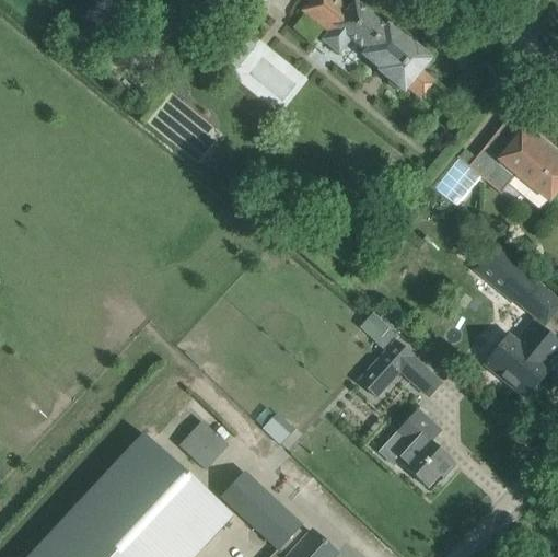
[(310,0),(303,9),(330,31),(324,37),(340,51),(352,37),(368,49),(364,54),(381,67),(380,69),(406,90),(409,86),(421,96),(436,79),(423,69),(432,58),(430,56),(432,55),(417,43),(416,44),(388,23),(387,25),(357,0),(355,0),(350,6),(343,0),(310,0)]
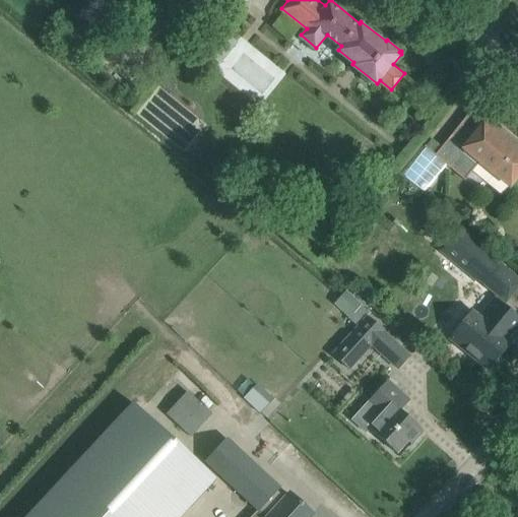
[(225,30),(207,52),(219,61),(237,40),(225,30)]
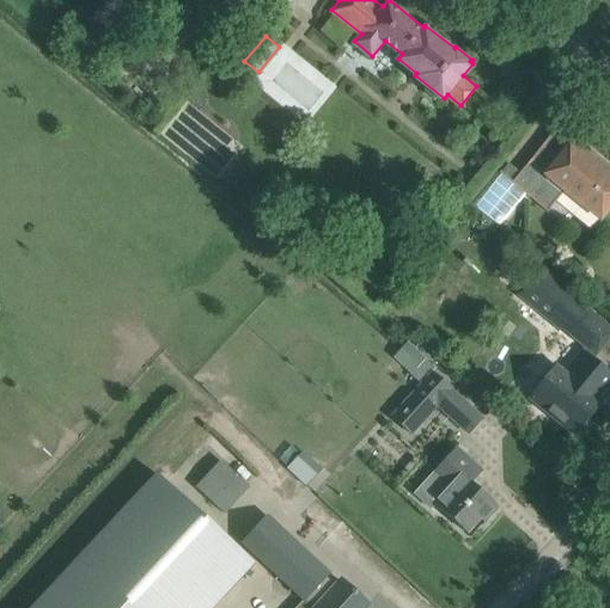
[(528,191),(531,195),(548,173),(602,216),(609,206),(609,159),(562,121),(513,180),(501,171),(495,178),(495,179),(489,186),(482,195),(483,195),(476,203),(500,222),(507,215),(513,207),(514,208),(520,200),(528,191)]
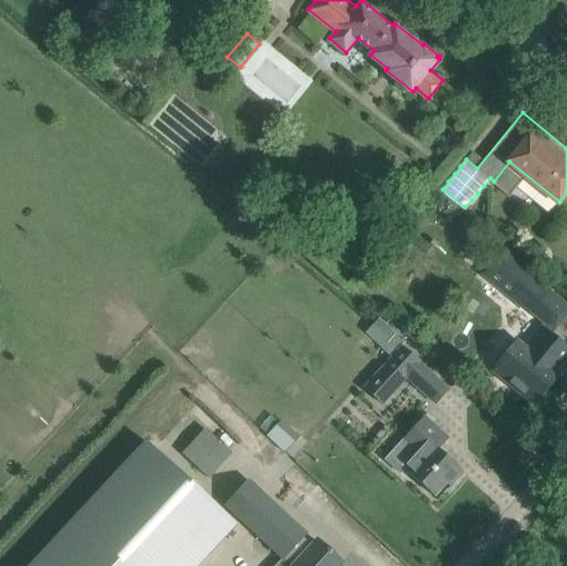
[(507,244),(485,271),(530,310),(545,321),(529,340),(526,345),(518,339),(494,368),(518,388),(535,401),(559,373),(557,371),(553,368),(566,351),(566,344),(553,334),(553,333),(566,314),(566,300),(564,298),(566,295),(566,293),(507,244)]
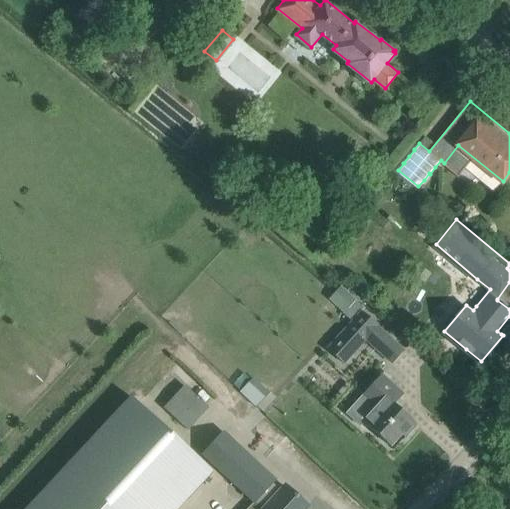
[(341,283),(336,289),(329,296),(343,309),(356,296),(341,283)]
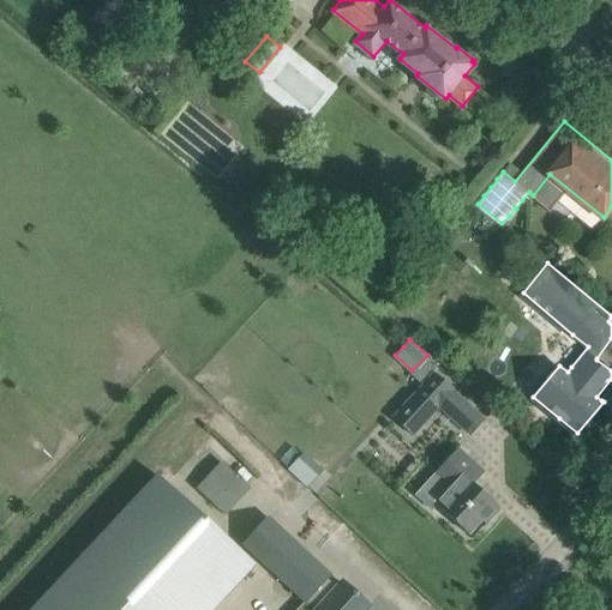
[(389,418),(409,438),(436,409),(451,423),(466,408),(430,375),(389,418)]
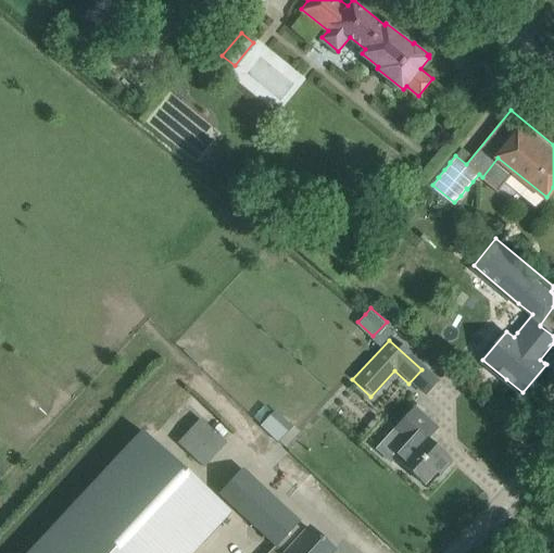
[(430,364),(416,379),(440,401),(453,387),(430,364)]
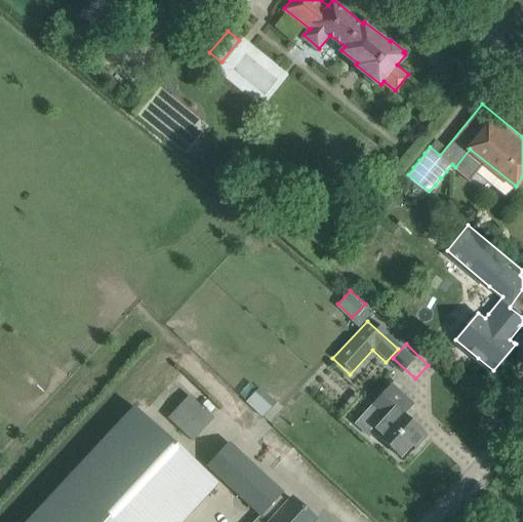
[(393,382),(376,400),(357,422),(375,438),(378,434),(402,455),(413,443),(417,446),(429,434),(405,412),(414,402),(393,382)]
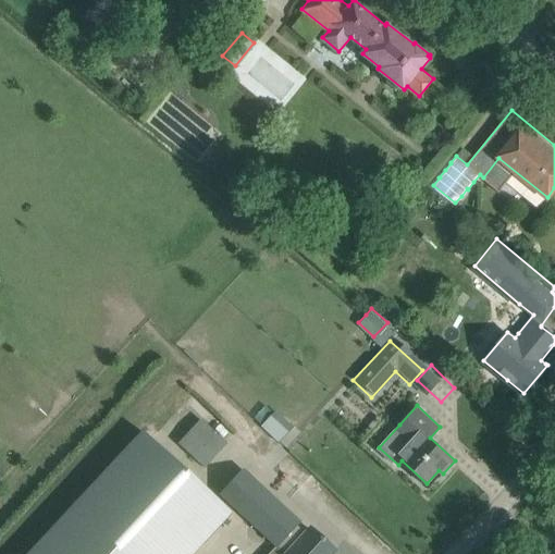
[(27,553),(194,553),(233,512),(144,429),(27,553)]
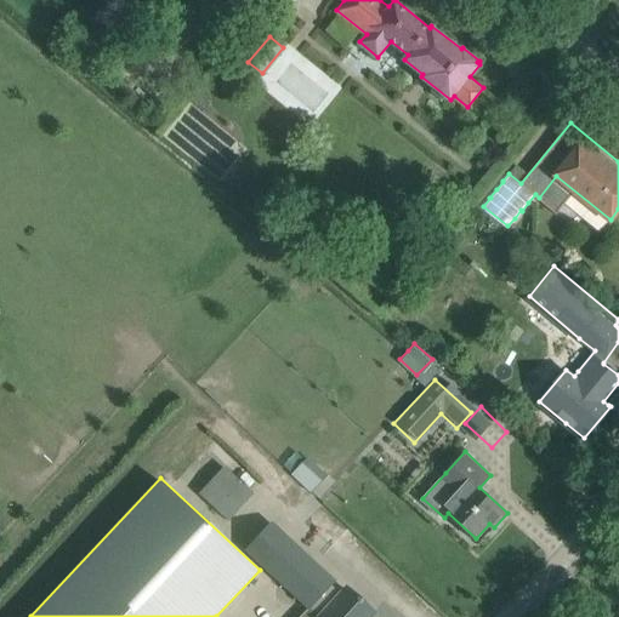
[(248,549),(311,607),(314,604),(324,613),(321,616),(367,616),(374,611),(348,588),(344,594),(333,583),(335,581),(272,521),(248,549)]
